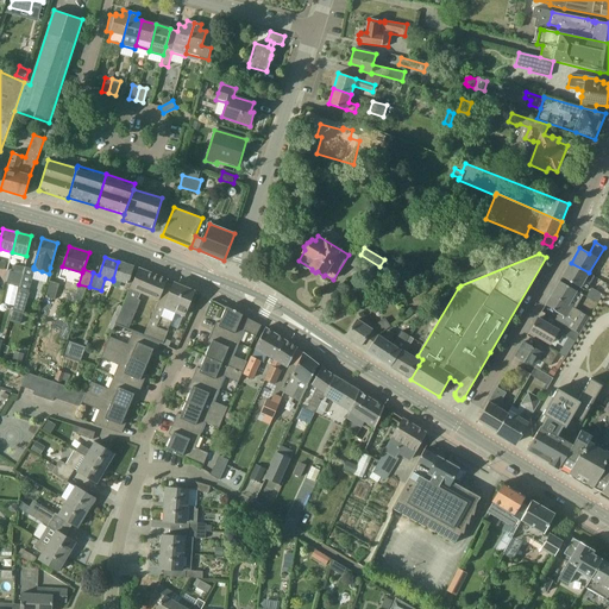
[(118,262),(113,278),(127,283),(126,288),(130,289),(139,268),(118,262)]
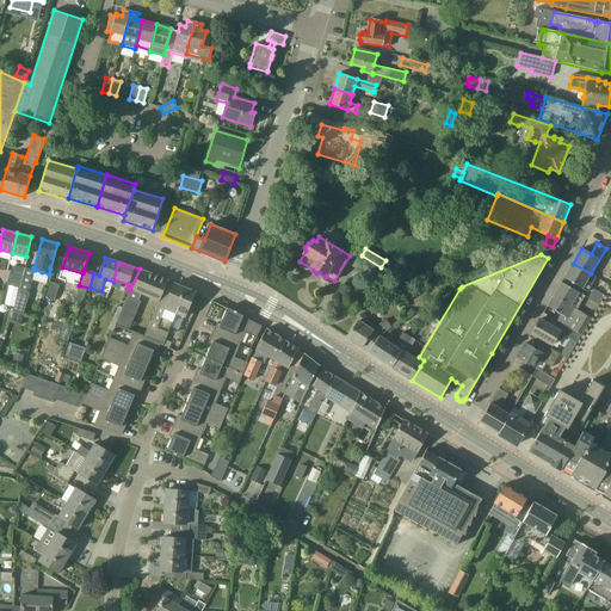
[(597,277),(591,273),(573,264),(563,278),(587,291),(597,277)]
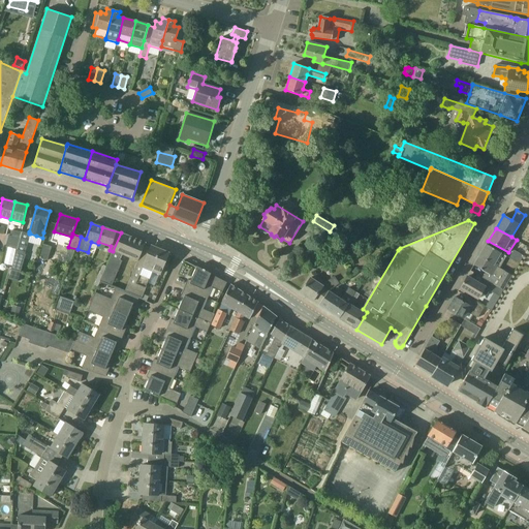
[(11,236),(8,235),(6,241),(19,244),(22,232),(12,230),(11,236)]
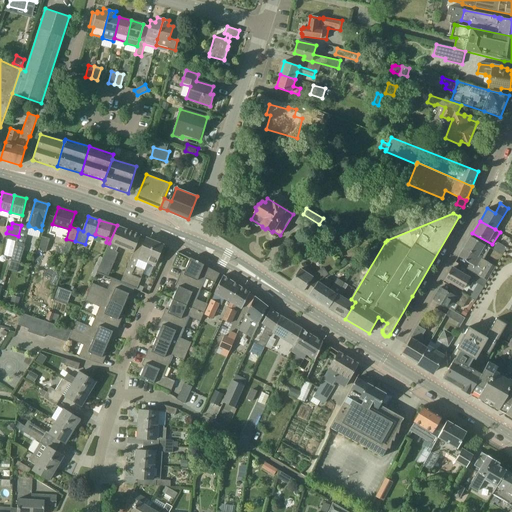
[(117,225),(109,243),(100,263),(96,272),(108,278),(119,252),(117,251),(119,245),(134,252),(141,235),(117,225)]
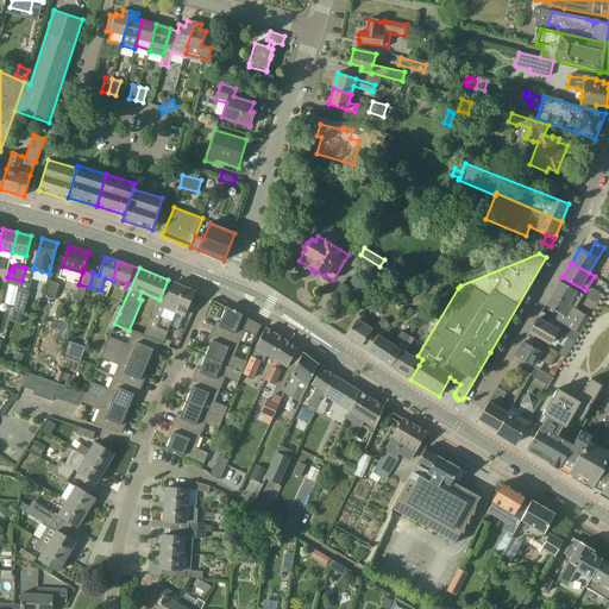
[(7,277),(6,284),(19,287),(22,281),(7,277)]
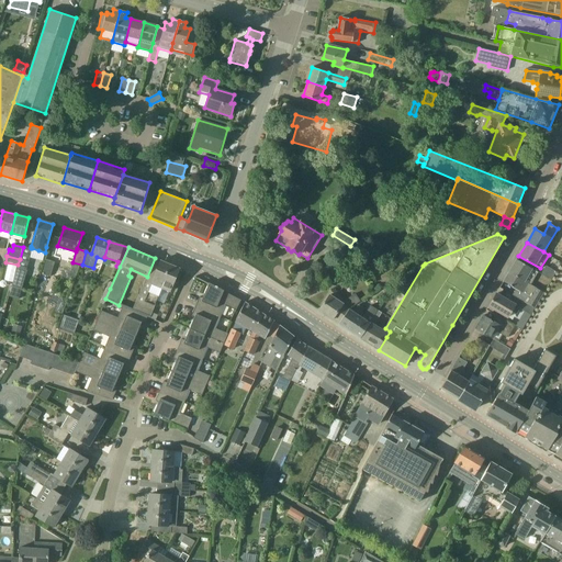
[(179,268),(160,260),(155,258),(147,277),(133,311),(147,317),(147,316),(150,317),(163,289),(170,291),(179,268)]
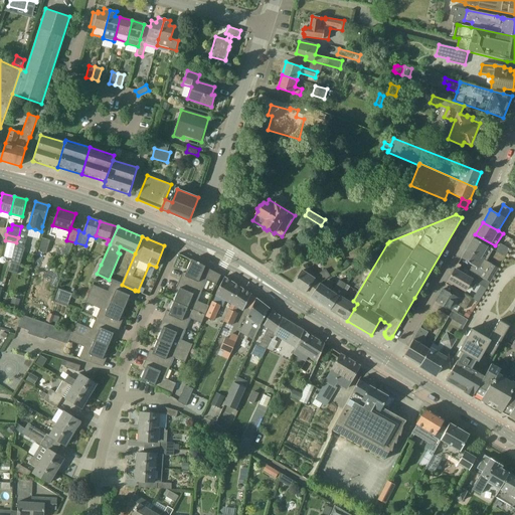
[(473,266),(470,271),(490,283),(498,268),(486,261),(493,249),(473,237),(461,259),(473,266)]
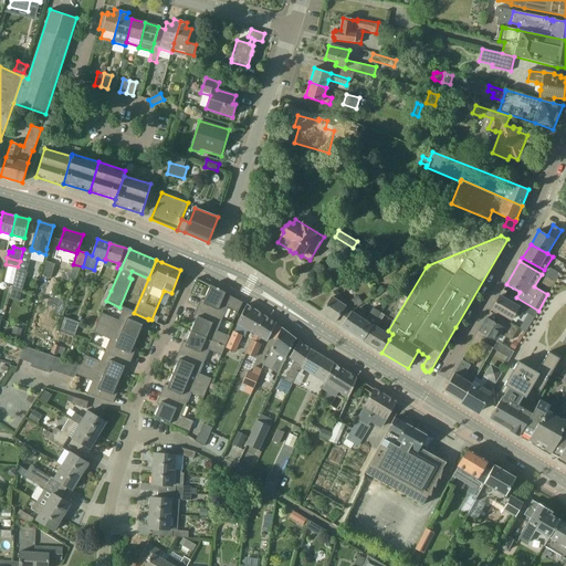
[(46,262),(42,276),(50,279),(54,264),(46,262)]
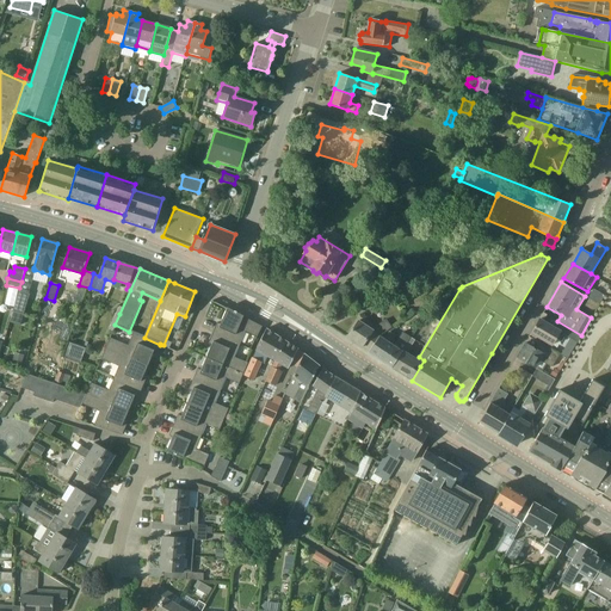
[(604,296),(594,290),(593,290),(588,297),(590,298),(599,304),(604,296)]
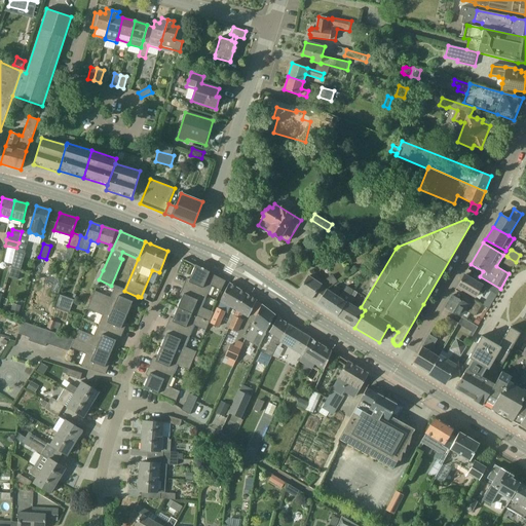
[(20,271),(25,253),(16,251),(11,269),(20,271)]
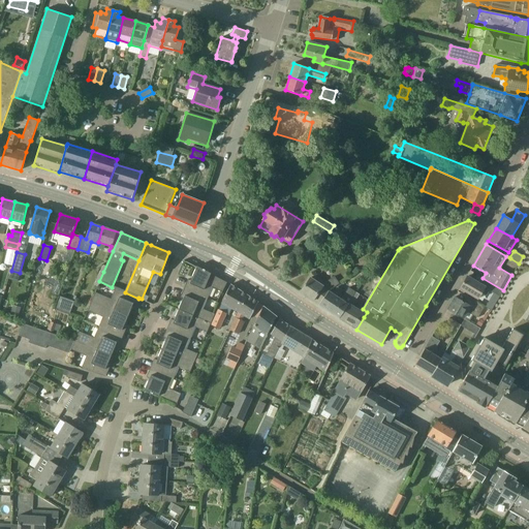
[(196,267),(191,280),(188,279),(184,288),(208,299),(212,287),(222,291),(227,282),(217,277),(196,267)]
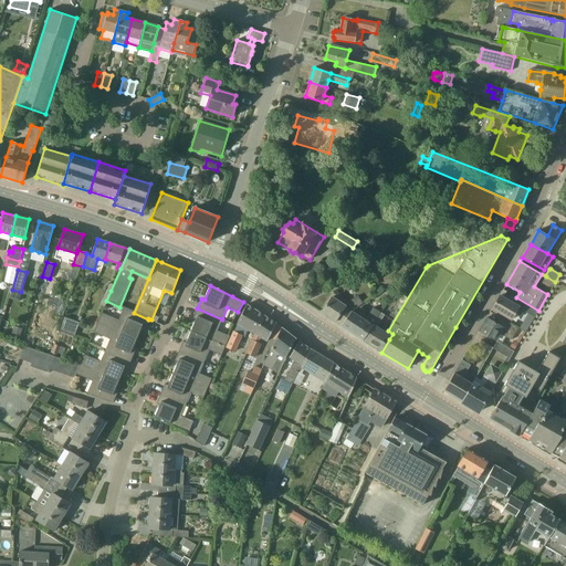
[(105,306),(106,301),(111,291),(107,289),(101,304),(105,306)]
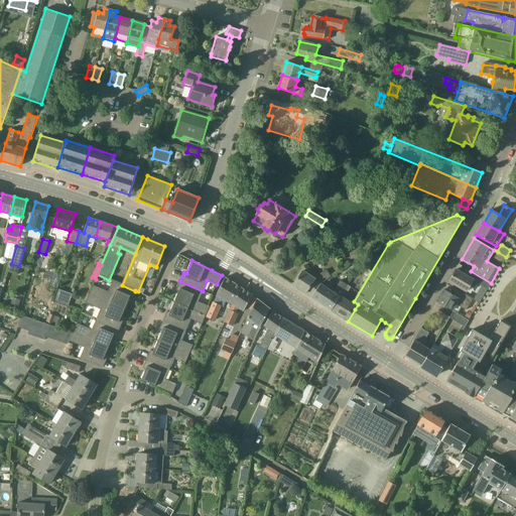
[(311,296),(320,284),(320,283),(331,277),(326,270),(316,276),(314,278),(302,271),(293,285),(305,293),(305,292),(311,296)]
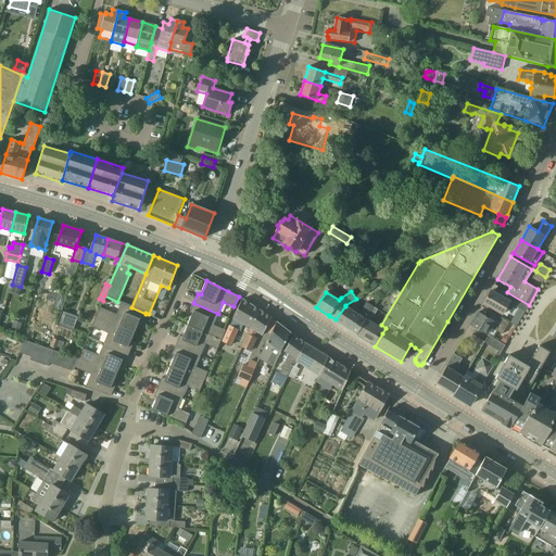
[(529,305),(507,292),(504,298),(491,291),(483,303),(502,314),(506,308),(510,311),(514,305),(525,312),(529,305)]
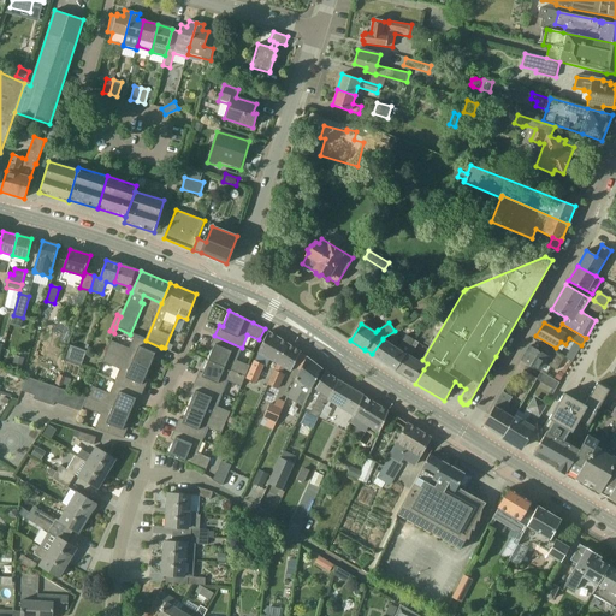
[(267,367),(271,359),(276,350),(283,354),(288,344),(268,331),(258,353),(246,378),(254,381),(262,365),(267,367)]
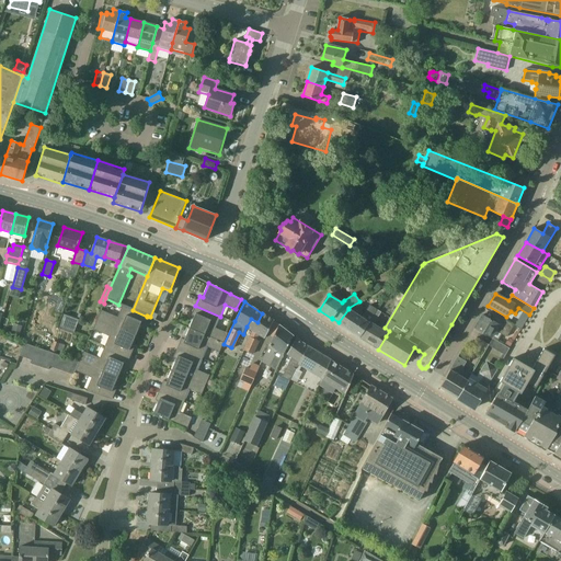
[(348,309),(339,322),(339,323),(359,338),(377,310),(369,305),(361,318),(357,315),(363,308),(357,304),(352,311),(348,309)]
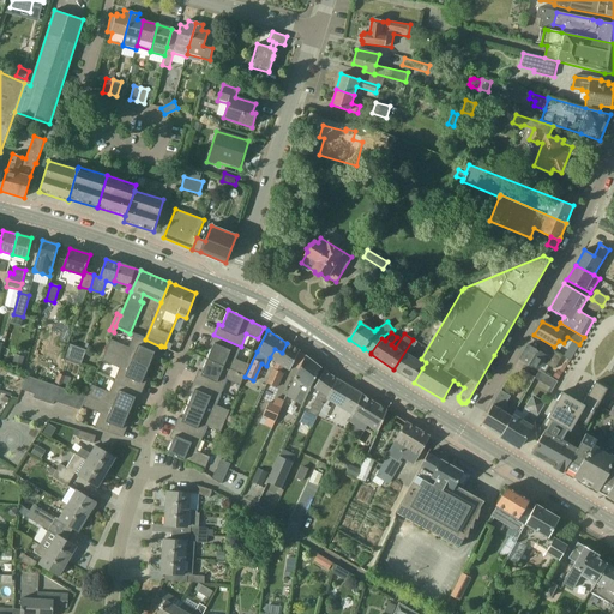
[(161,347),(145,339),(133,335),(128,347),(110,339),(107,350),(148,367),(154,355),(157,357),(161,347)]
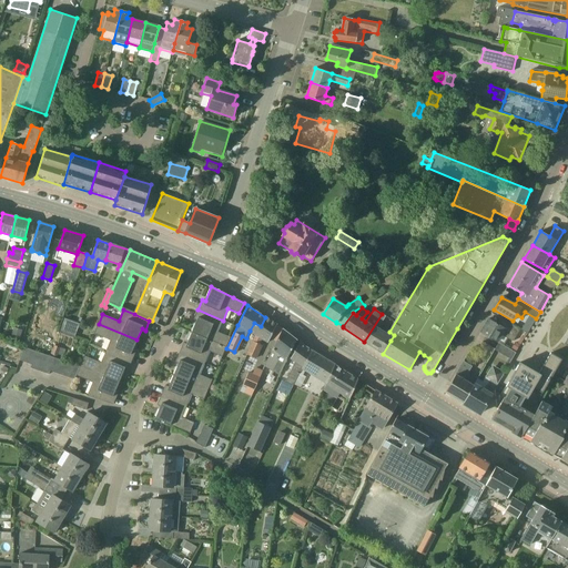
[(223,321),(198,310),(193,320),(196,321),(192,332),(226,346),(231,337),(219,332),(223,321)]
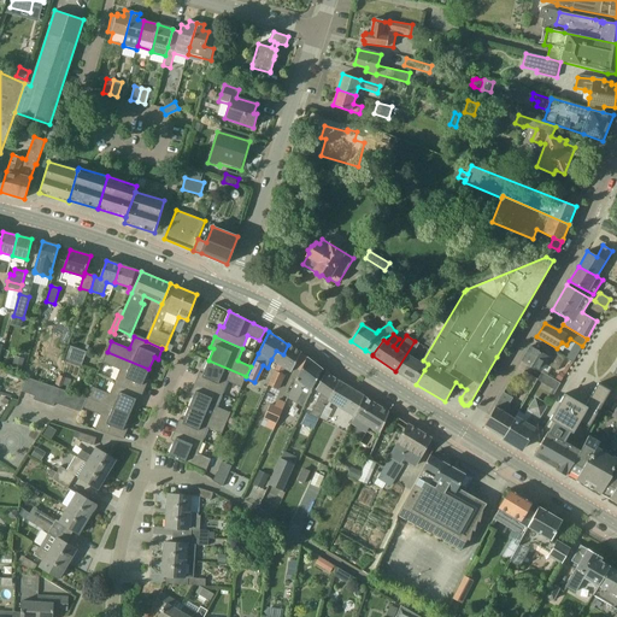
[(415,341),(395,371),(416,385),(424,370),(428,364),(423,360),(419,359),(418,362),(410,357),(418,344),(415,341)]
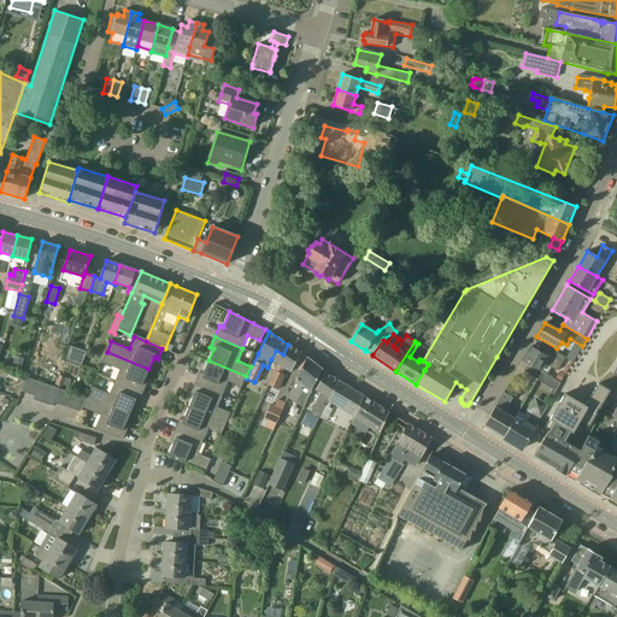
[(276,351),(271,359),(278,363),(269,386),(275,389),(283,374),(282,372),(285,368),(292,372),(301,352),(288,345),(283,354),(276,351)]
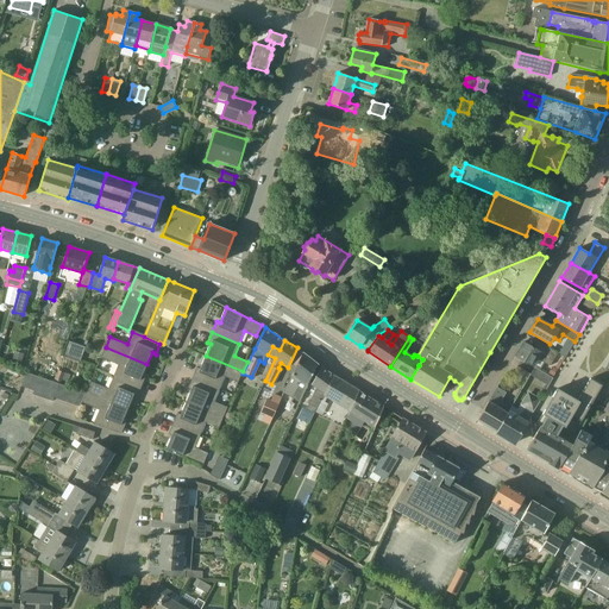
[(85,349),(68,343),(63,356),(80,362),(85,349)]
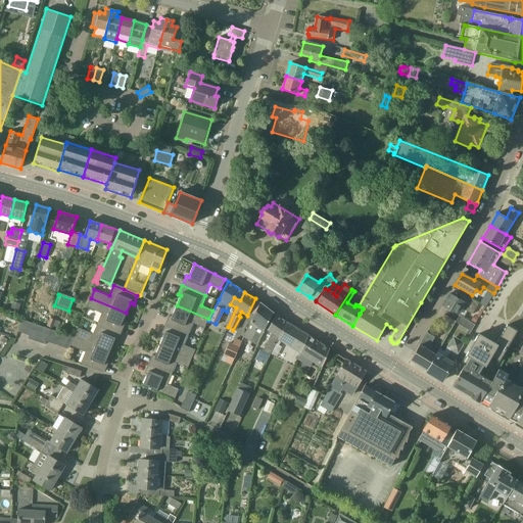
[(442,305),(459,315),(463,318),(467,311),(472,314),(479,302),(467,295),(464,302),(449,294),(442,305)]
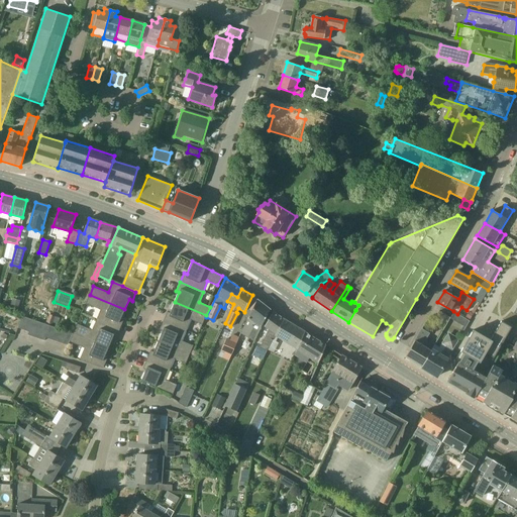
[(124,309),(90,295),(86,303),(101,310),(96,320),(119,329),(123,321),(120,320),(124,309)]
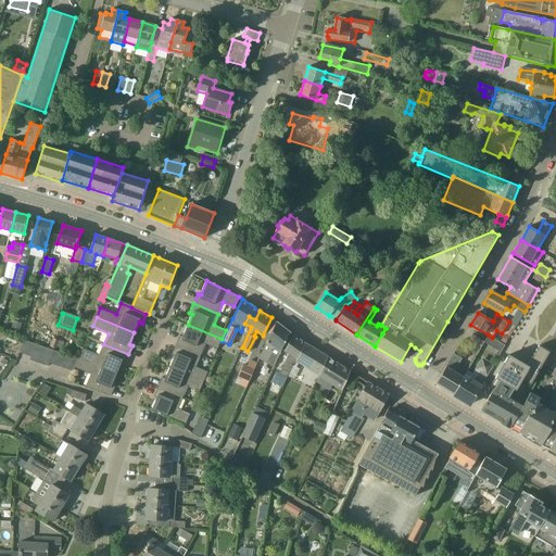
[(23,324),(13,321),(11,332),(20,335),(23,324)]
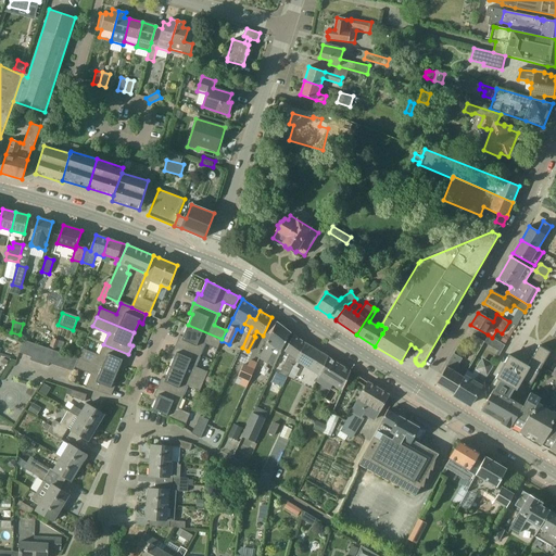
[(290,332),(277,321),(260,358),(274,366),(281,351),(290,332)]
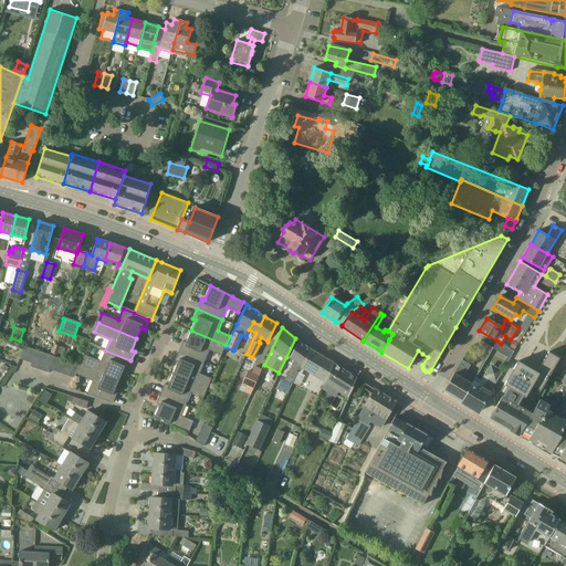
[(221,355),(226,345),(191,331),(186,343),(182,342),(179,350),(205,362),(209,350),(221,355)]
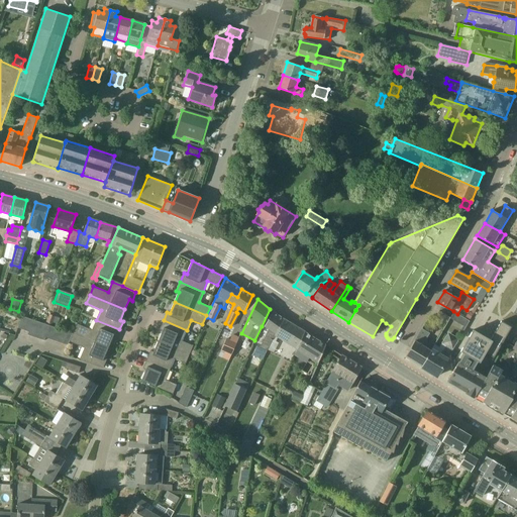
[(284,319),(273,311),(265,326),(269,329),(261,348),(264,349),(260,356),(264,358),(273,339),(273,340),(276,334),(284,319)]
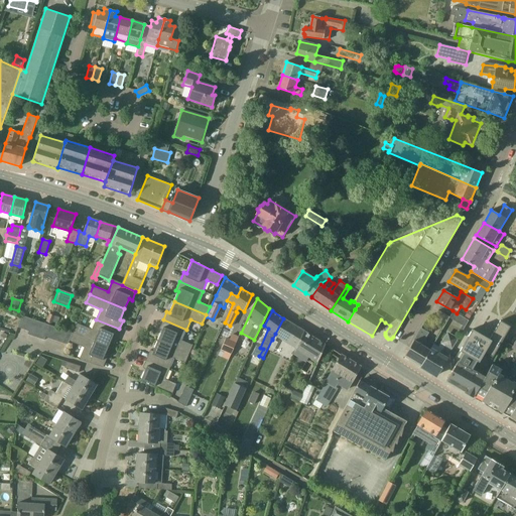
[(434,316),(445,323),(448,317),(449,316),(438,310),(434,316)]
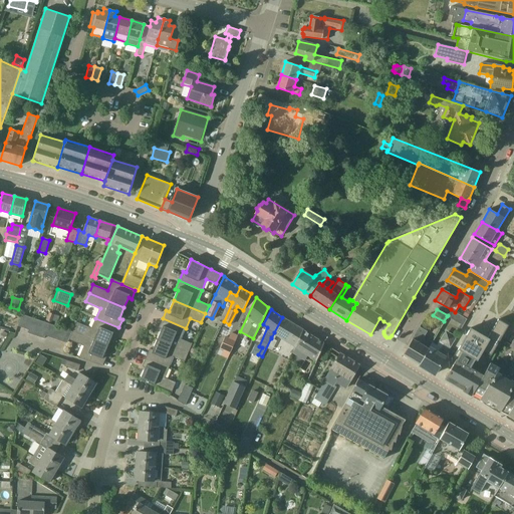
[(451,309),(448,315),(447,316),(460,324),(457,330),(459,332),(467,319),(455,312),(451,309)]
